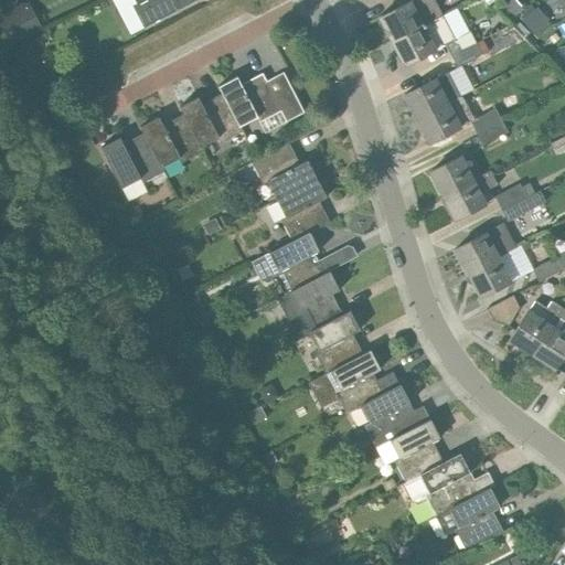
[(135,0),(137,3),(132,6),(144,29),(198,0),(135,0)]
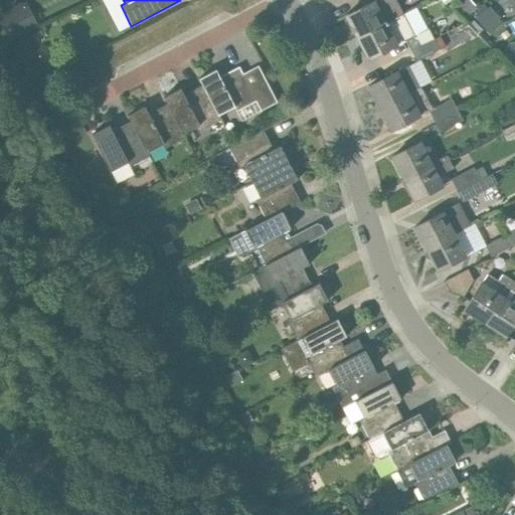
[(376,0),(346,16),(357,38),(403,14),(395,0),(376,0)]
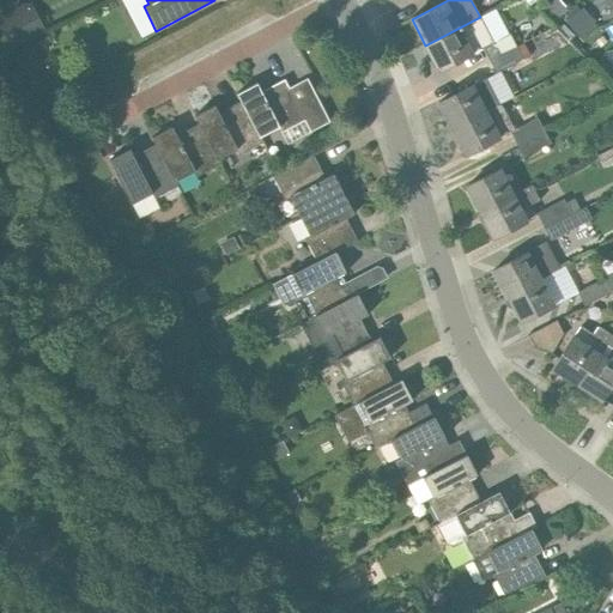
[(554,22),(569,11),(559,0),(552,0),(542,8),(554,22)]
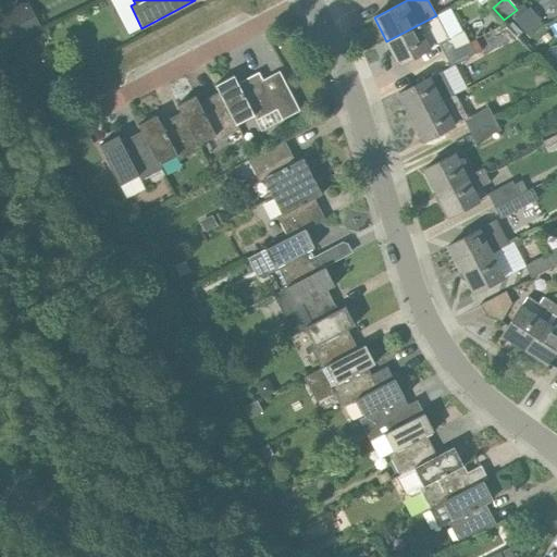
[(0,40),(3,49),(34,33),(20,4),(0,14),(0,40)]
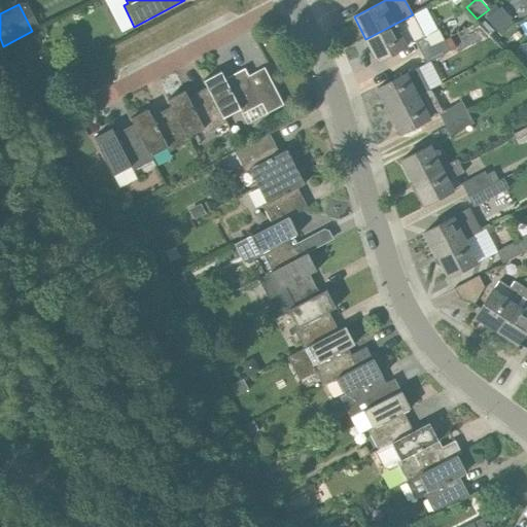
[(497,32),(508,23),(497,10),(487,20),(497,32)]
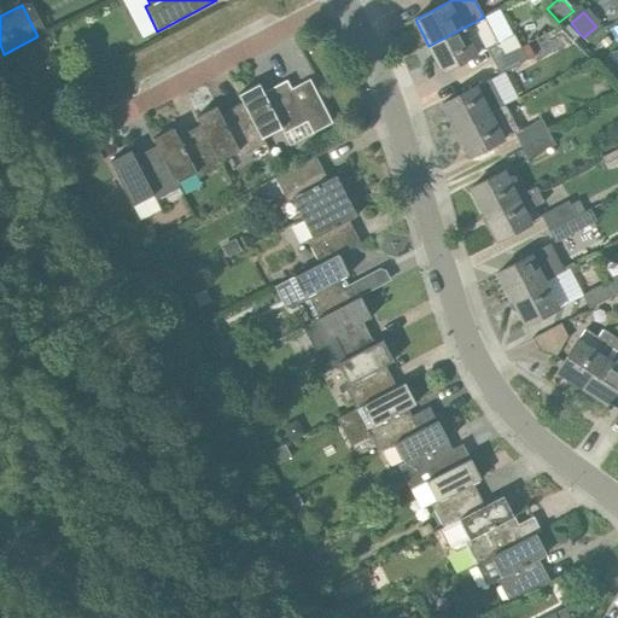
[(487,48),(494,60),(522,47),(516,35),(497,44),(484,17),(429,46),(443,73),(487,48)]
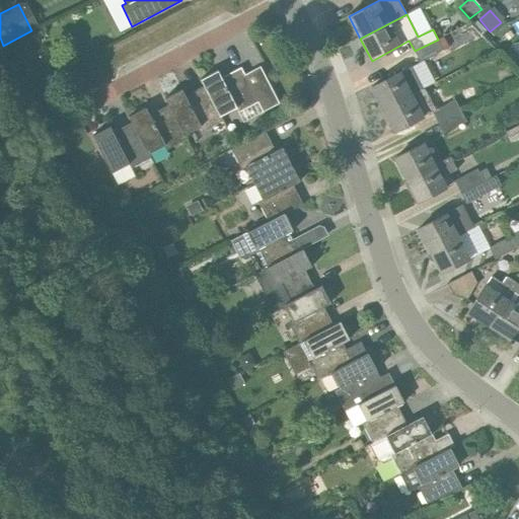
[(21,66),(36,58),(26,40),(11,48),(21,66)]
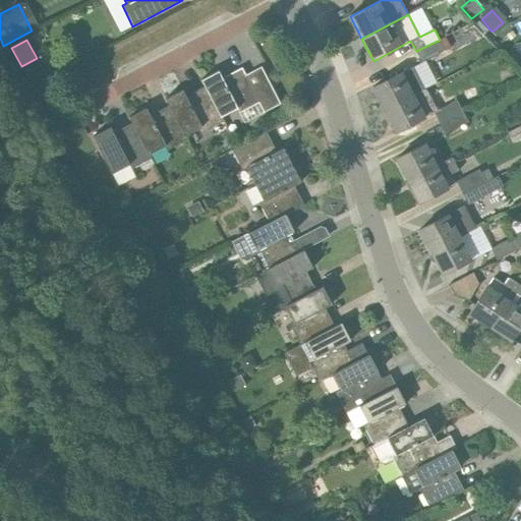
[(445,51),(440,40),(416,51),(422,63),(445,51)]
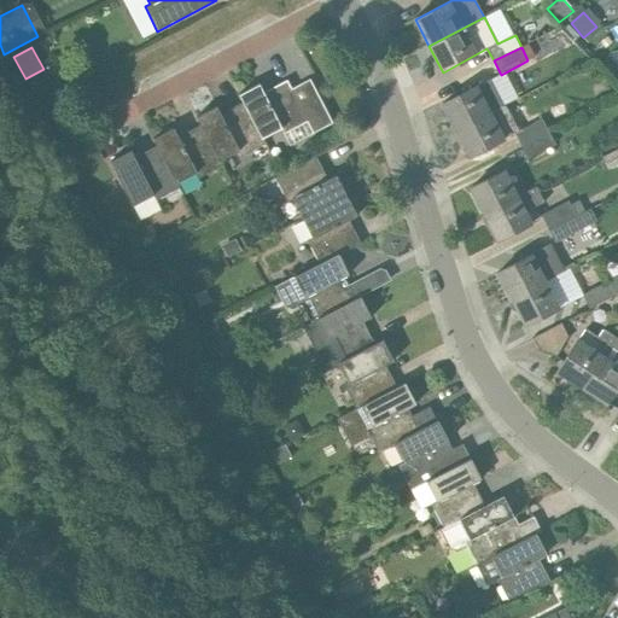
[(244,103),(261,139),(280,128),(283,134),(307,122),(313,134),(332,124),(310,80),(292,88),(287,80),(272,88),(275,94),(267,98),(261,83),(239,94),(244,103)]
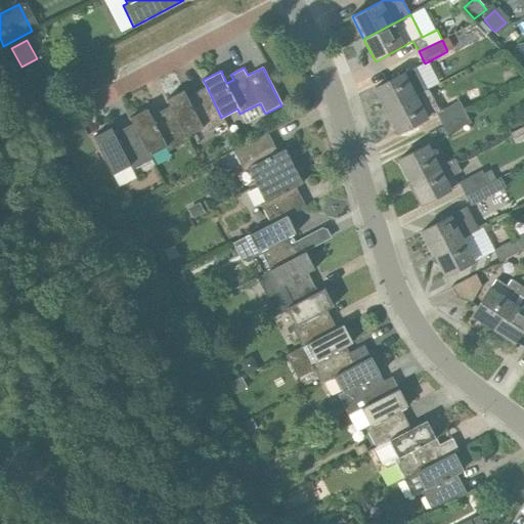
[(376,88),(387,111),(427,90),(416,68),(376,88)]
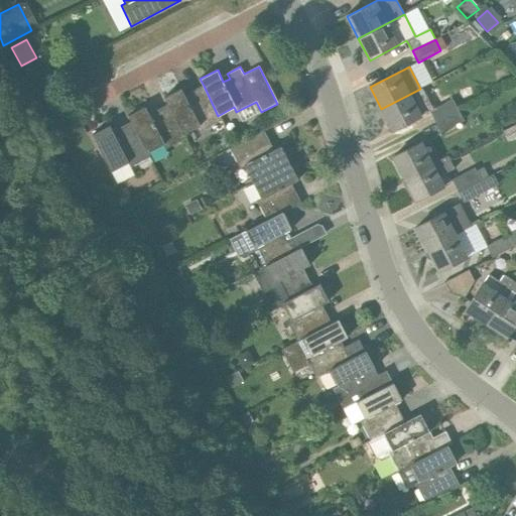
[(163,97),(182,134),(199,126),(201,130),(221,120),(218,116),(204,86),(190,92),(194,97),(186,100),(181,88),(163,97)]
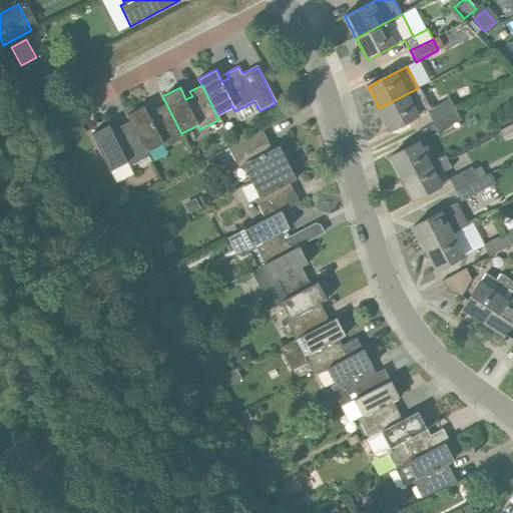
[(418,88),(379,108),(390,129),(427,110),(429,109),(418,88)]
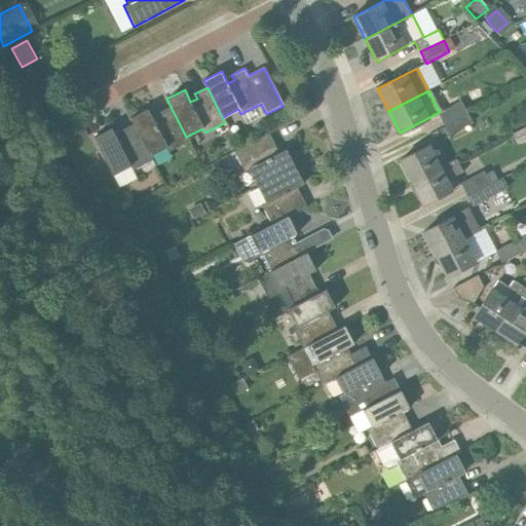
[(189,142),(186,137),(166,99),(170,107),(158,112),(160,117),(154,120),(148,109),(130,118),(135,125),(150,155),(165,147),(168,152),(189,142)]
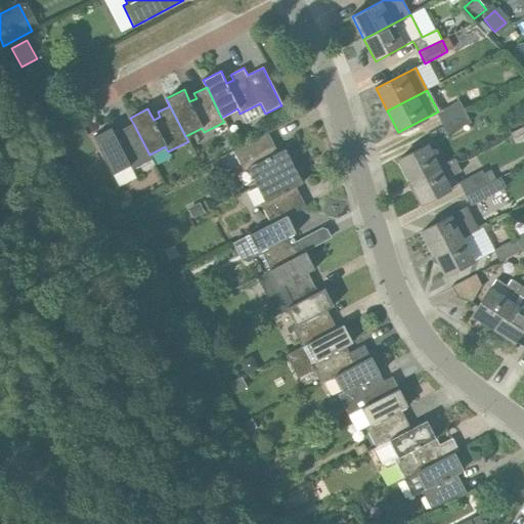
[(460,101),(438,112),(436,113),(442,124),(466,112),(460,101)]
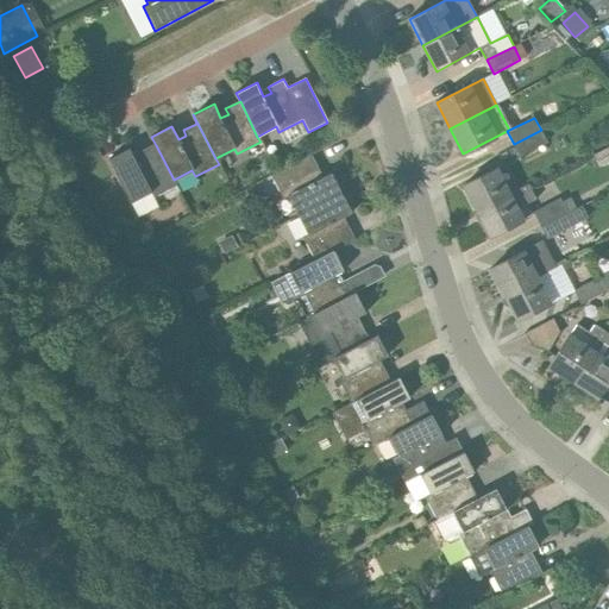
[(547,143),(541,130),(514,144),(520,156),(547,143)]
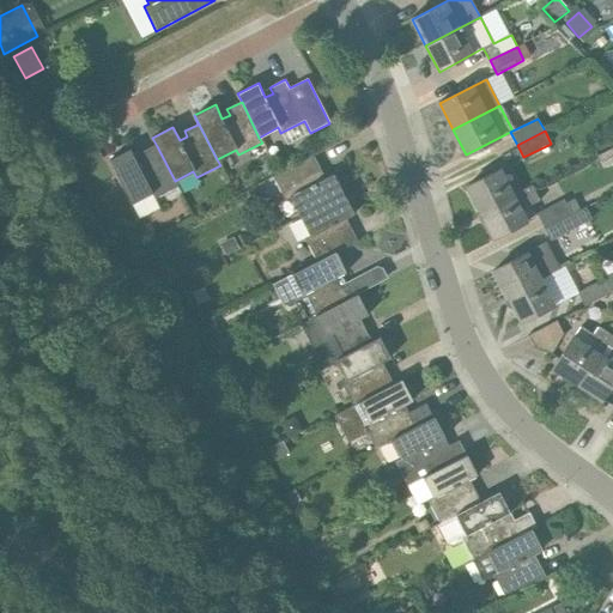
[(604,168),(612,163),(612,145),(596,153),(604,168)]
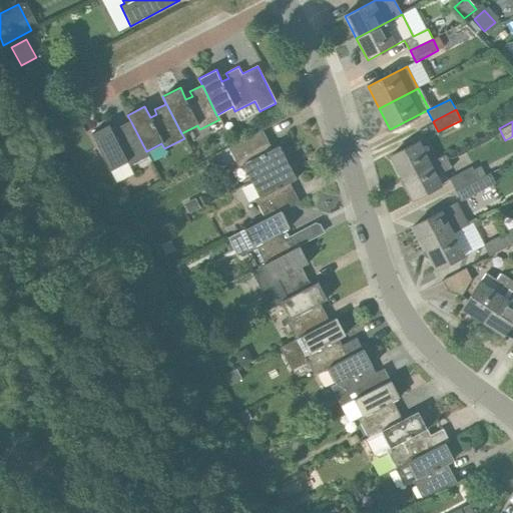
[(128,167),(149,156),(146,151),(131,122),(120,127),(122,132),(114,136),(109,124),(92,133),(110,170),(126,162),(128,167)]
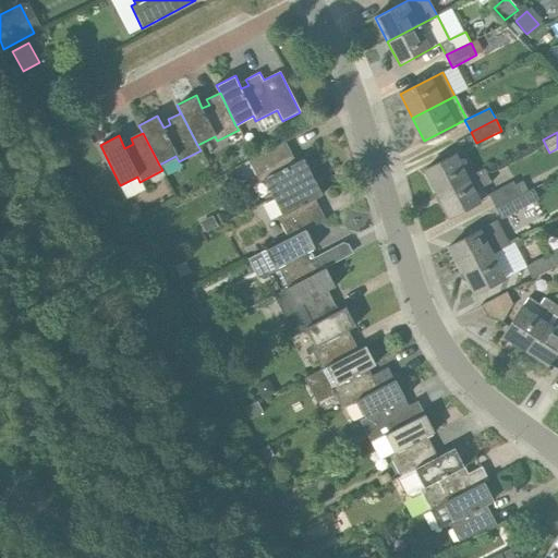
[(274,197),(314,177),(304,158),(282,169),(279,164),(293,155),(286,142),(247,160),(259,182),(264,180),(274,197)]
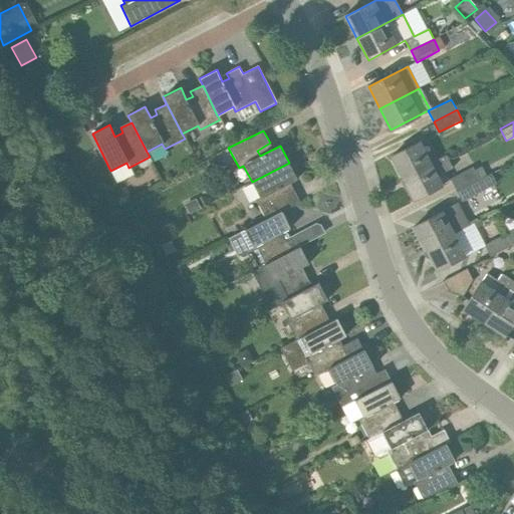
[(392,156),(403,178),(431,164),(419,142),(392,156)]
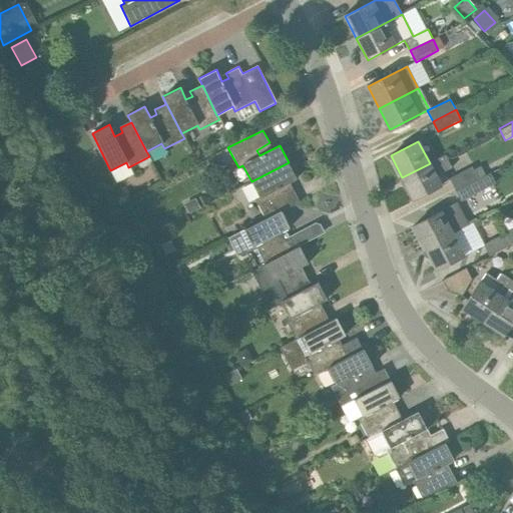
[(446,155),(430,163),(402,177),(413,199),(441,185),(436,176),(452,168),(446,155)]
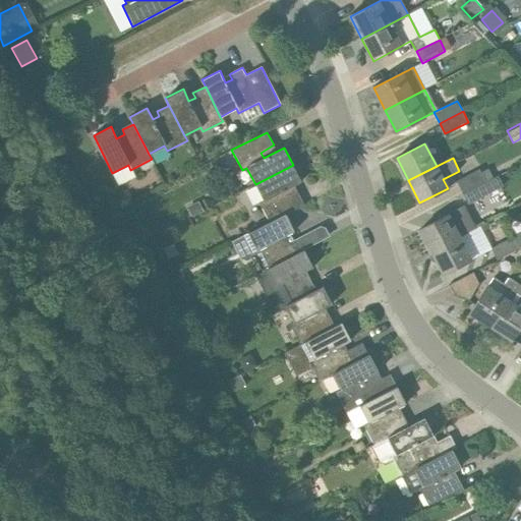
[(301,182),(293,165),(255,184),(264,200),(258,203),(269,223),(286,215),(304,206),(297,192),(292,195),(289,188),(301,182)]
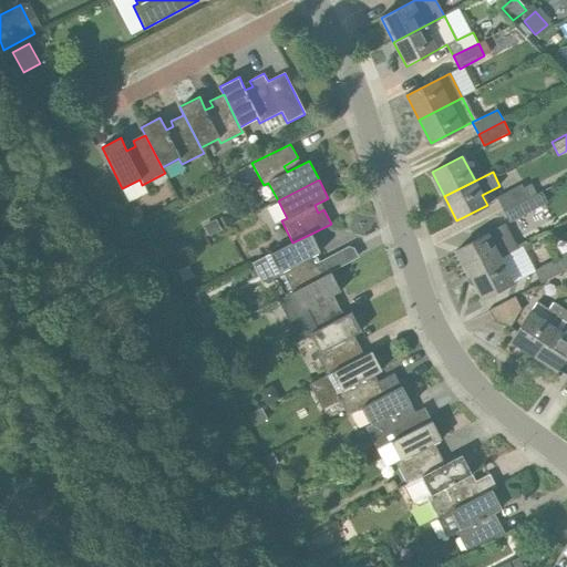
[(504,212),(528,198),(522,185),(497,197),(504,212)]
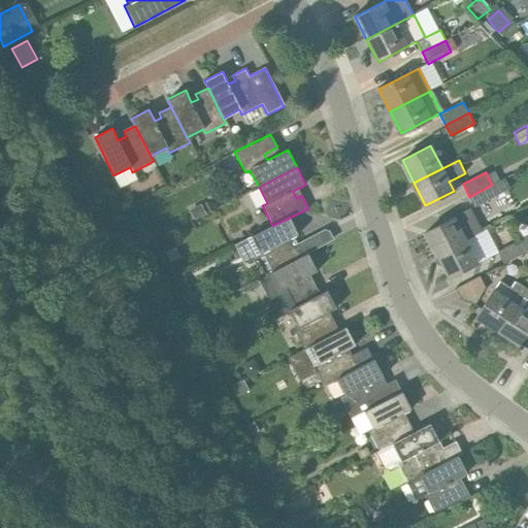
[(469,197),(474,207),(507,190),(502,179),(492,185),(469,197)]
